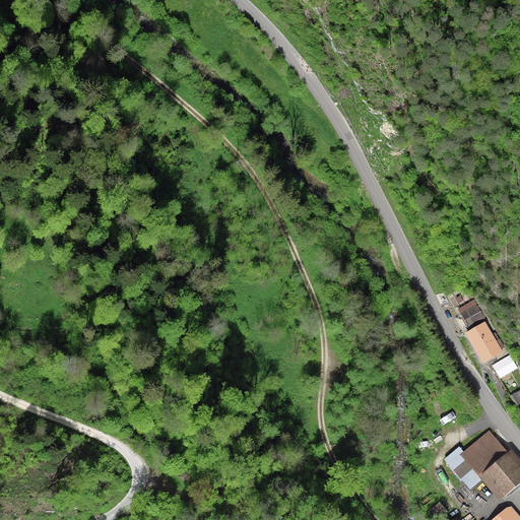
[(458,309),(461,313),(477,304),(474,300),(458,309)]
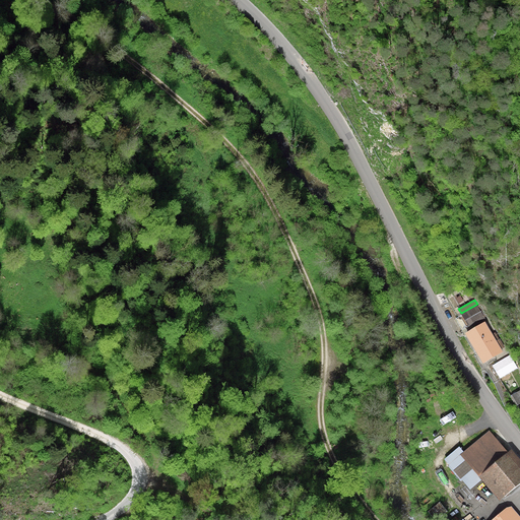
[(461,313),(468,327),(484,318),(477,304),(461,313)]
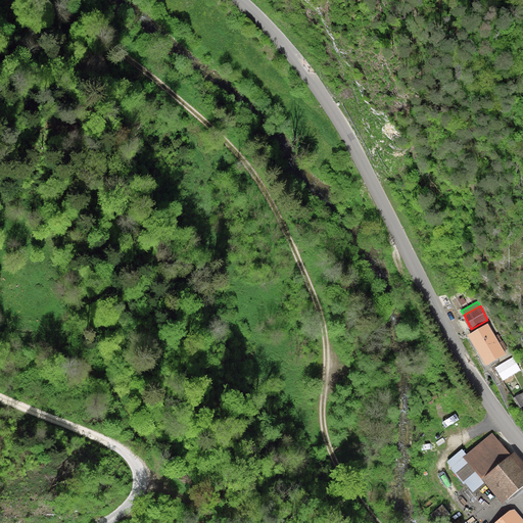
[(488,323),(468,335),(485,366),(507,353),(505,350),(508,348),(503,340),(500,342),(488,323)]
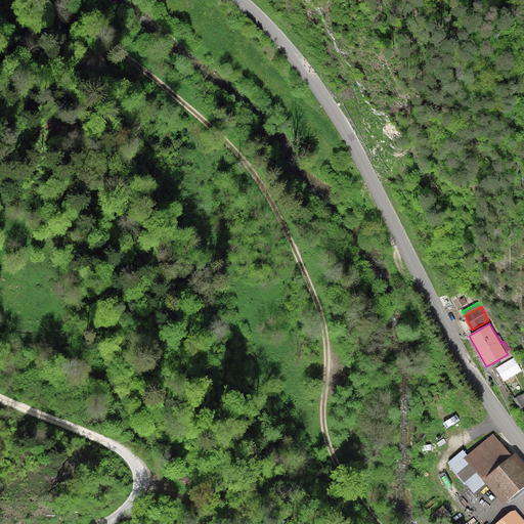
[(464,457),(482,480),(512,455),(493,433),(467,455),(464,457)]
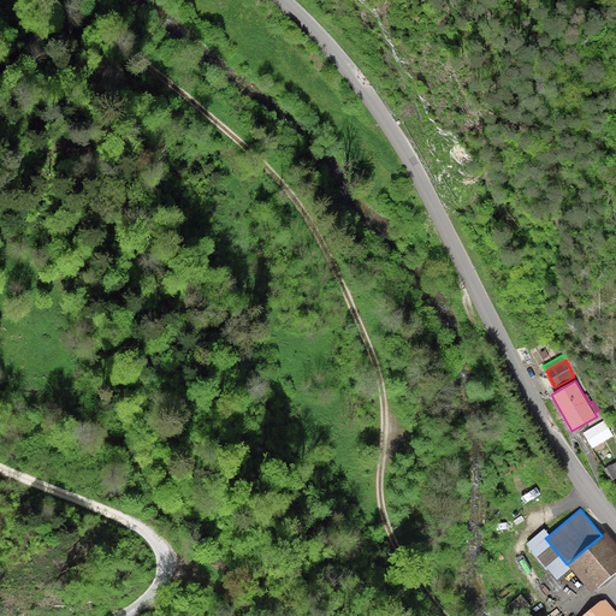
[(509,516),(493,525),(502,542),(517,533),(509,516)]
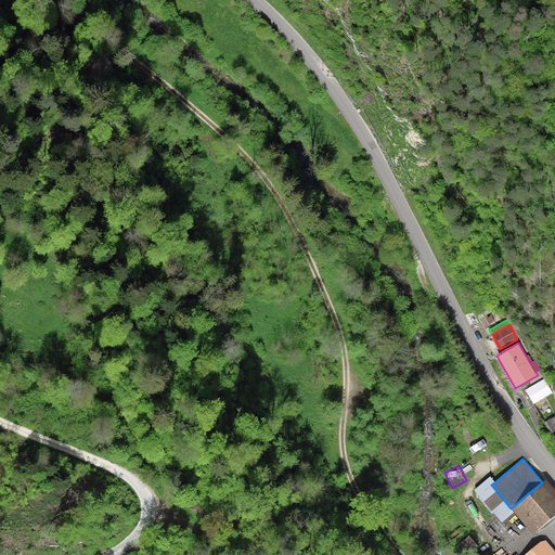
[(502,523),(514,512),(511,508),(491,485),(494,482),(490,476),(474,490),(502,523)]
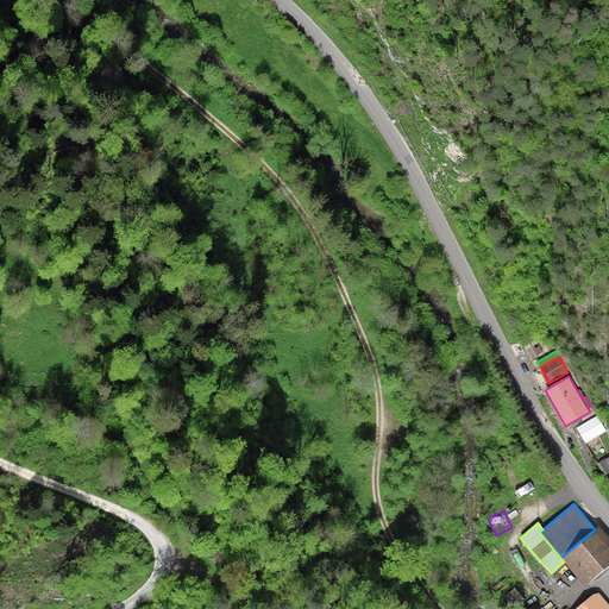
[(595,529),(560,558),(564,562),(585,586),(608,565),(608,538),(600,526),(595,529)]
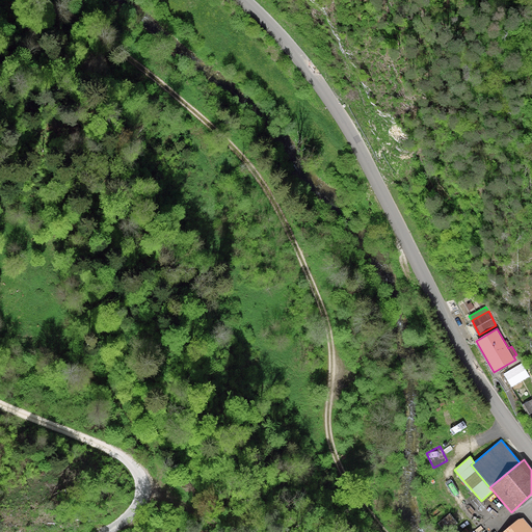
[(449,512),(437,523),(445,531),(447,531),(457,523),(449,512)]
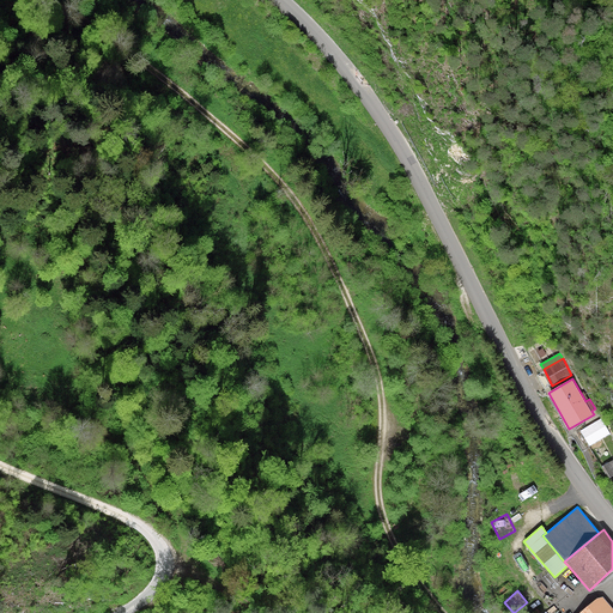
[(612,612),(612,608),(601,595),(578,612),(612,612)]
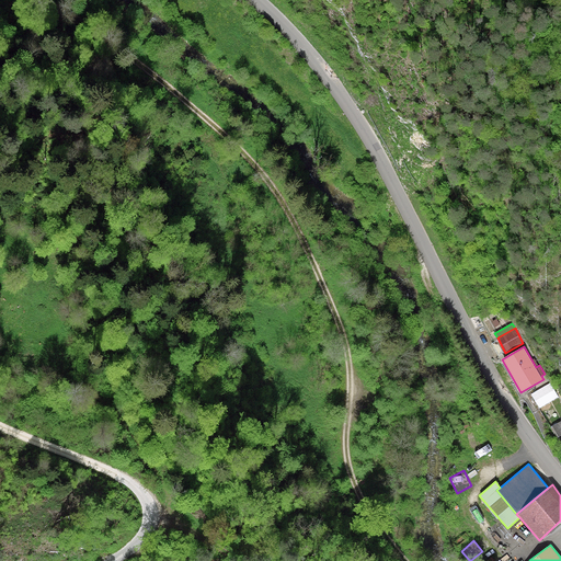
All buildings are outlined.
